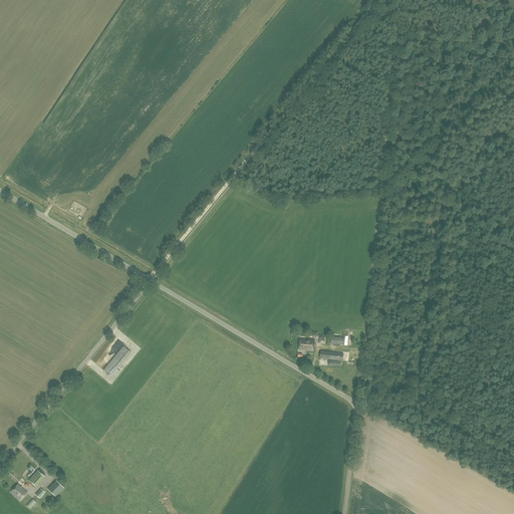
[(313,351),(314,340),(299,338),(298,349),(313,351)]
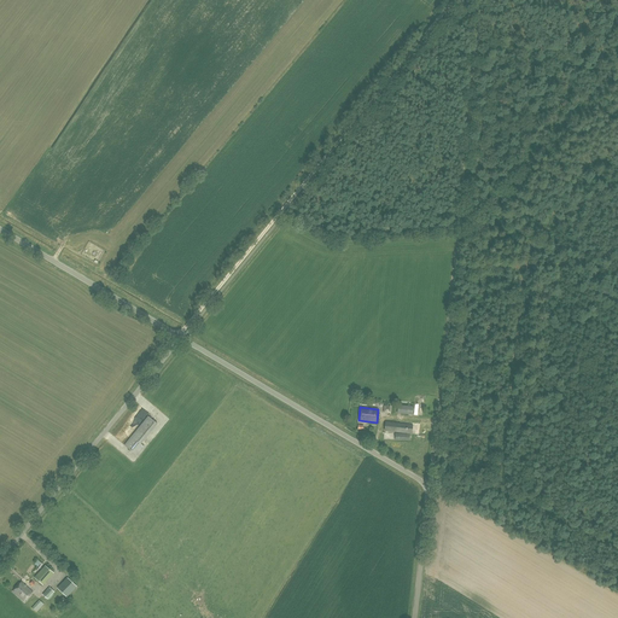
[(127,424),(134,431),(145,419),(138,412),(127,424)]
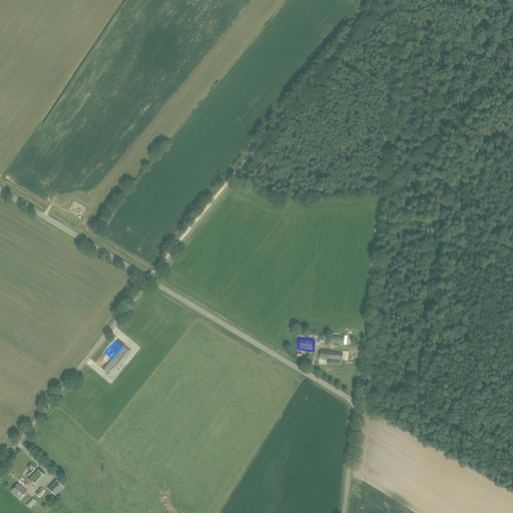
[(113,378),(120,371),(117,369),(131,352),(123,346),(103,370),(113,378)]
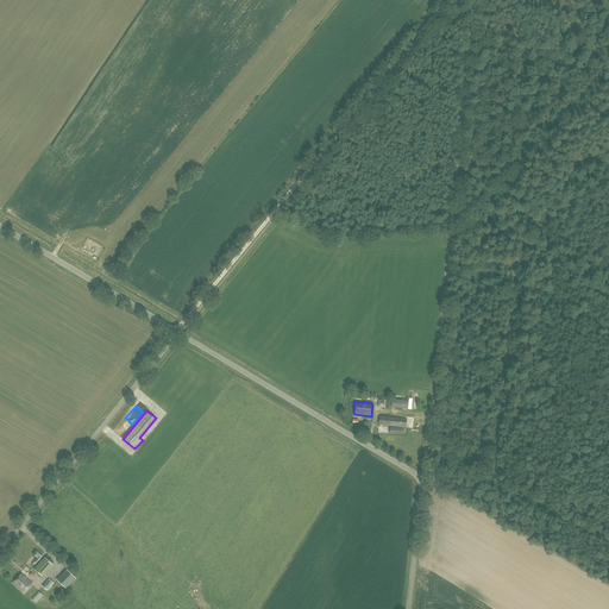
[(406,427),(407,419),(380,416),(378,425),(406,427)]
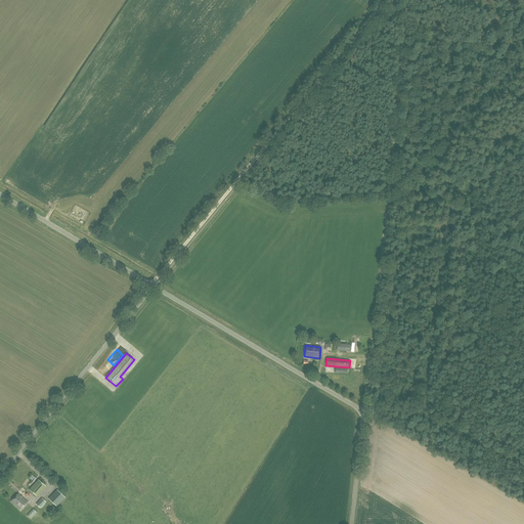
[(101,367),(105,373),(112,368),(107,362),(101,367)]
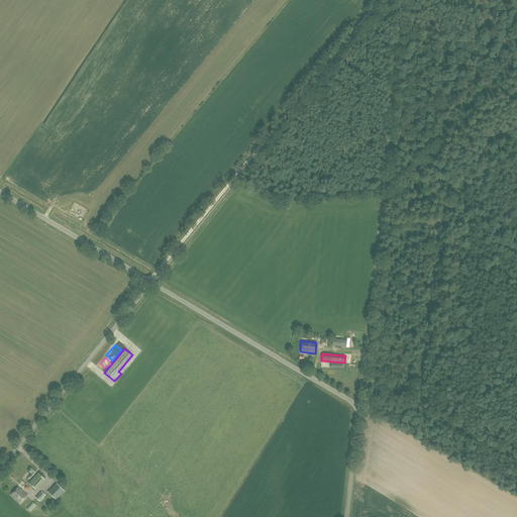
[(35,490),(44,480),(38,473),(34,477),(31,481),(32,482),(30,484),(35,490)]
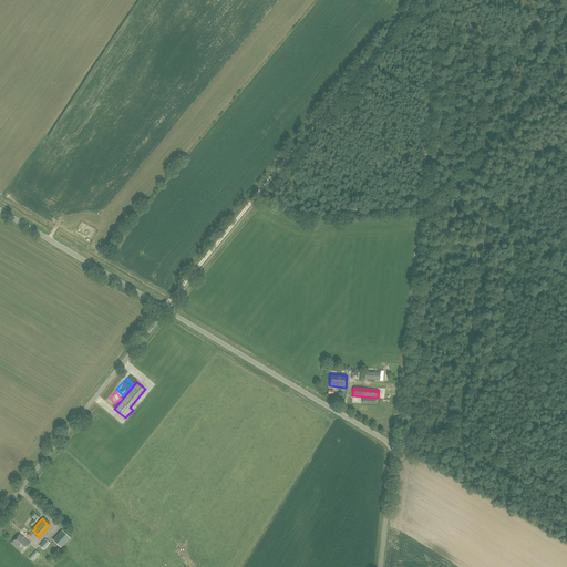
[(61,548),(71,538),(62,531),(53,539),(61,548)]
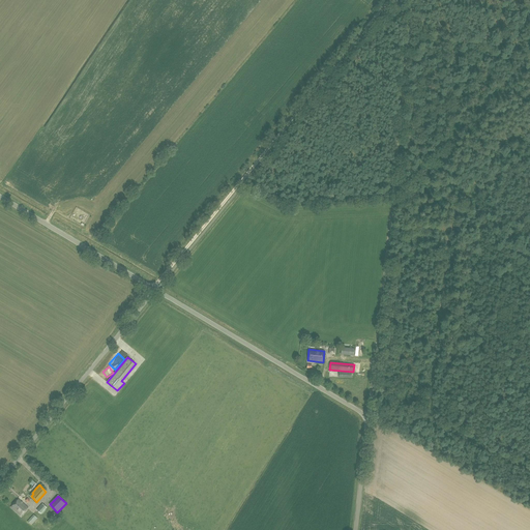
[(21,516),(28,507),(19,499),(11,507),(21,516)]
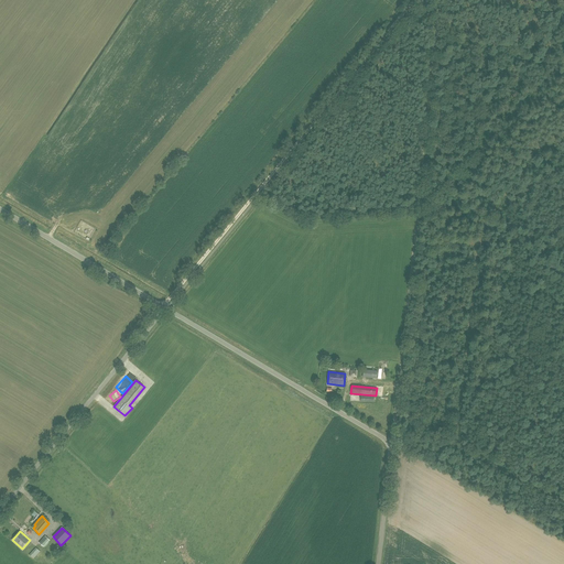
[(44,546),(50,540),(45,535),(39,542),(44,546)]
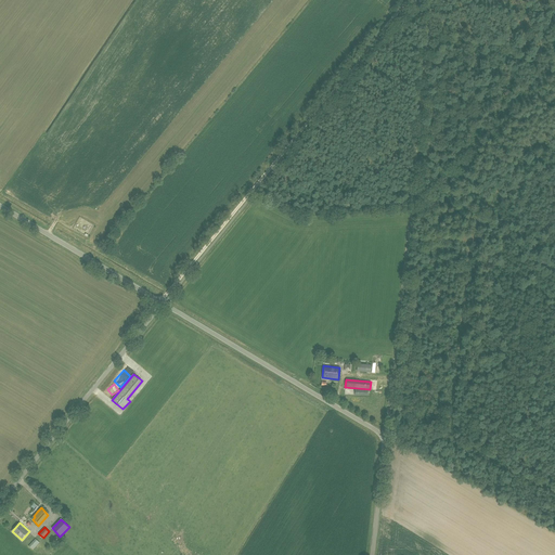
[(33,550),(39,542),(35,539),(28,545),(33,550)]
